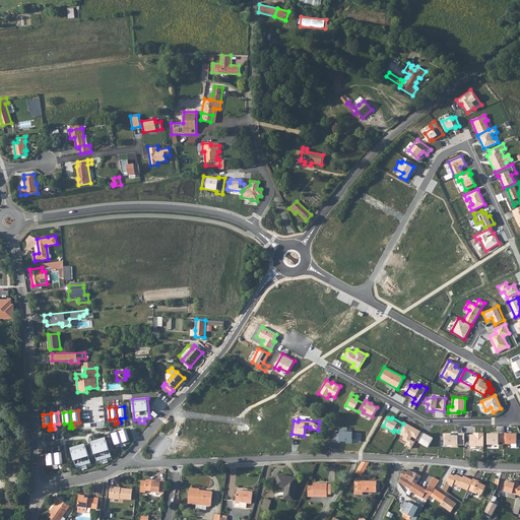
[(404,423),(398,434),(404,437),(403,440),(407,442),(406,445),(411,448),(416,440),(420,431),(404,423)]
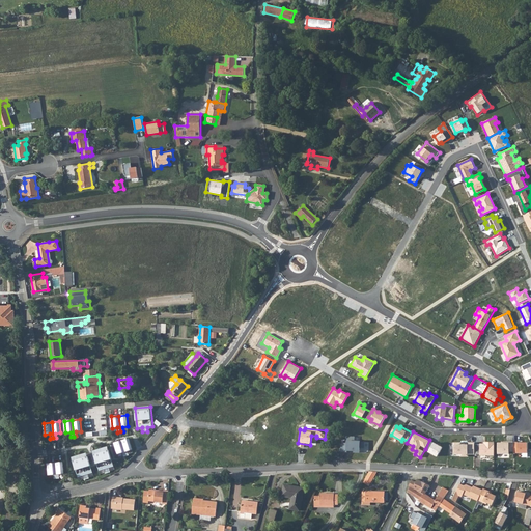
[(346,452),(346,450),(353,450),(353,453),(360,453),(360,448),(364,448),(364,443),(360,443),(360,442),(354,442),(354,437),(347,437),(346,444),(343,444),(341,445),(341,452),(346,452)]
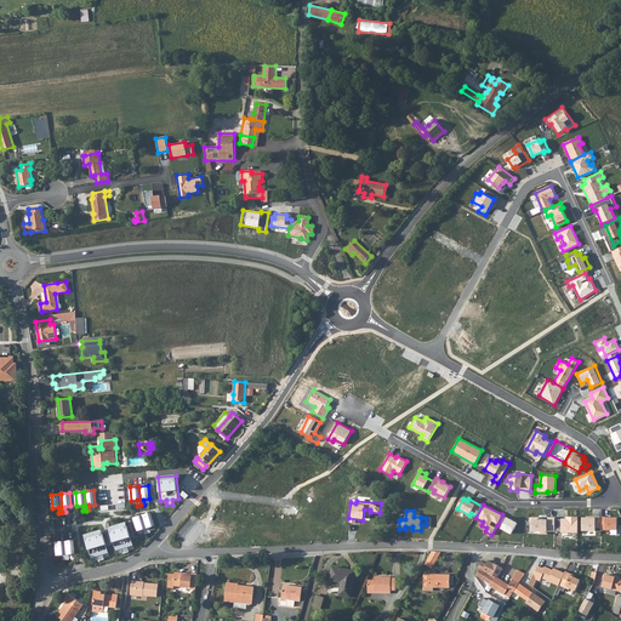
[(151,513),(142,516),(148,534),(151,533),(149,528),(155,527),(151,513)]
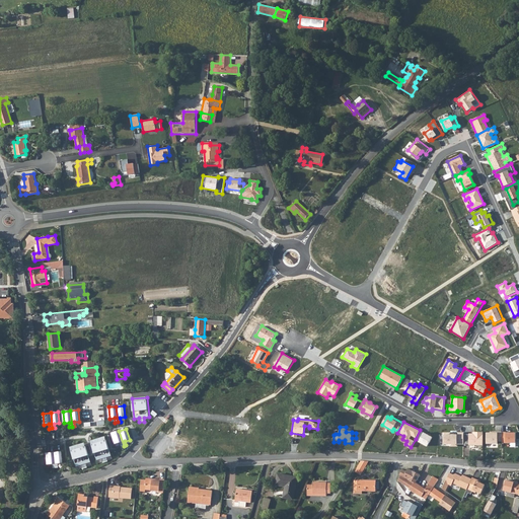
[(433,437),(420,430),(416,439),(419,440),(418,442),(427,447),(433,437)]
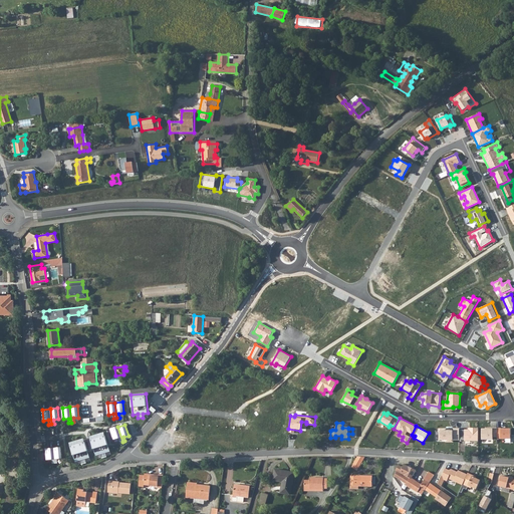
[(119,443),(122,442),(117,427),(110,429),(113,440),(118,438),(119,443)]
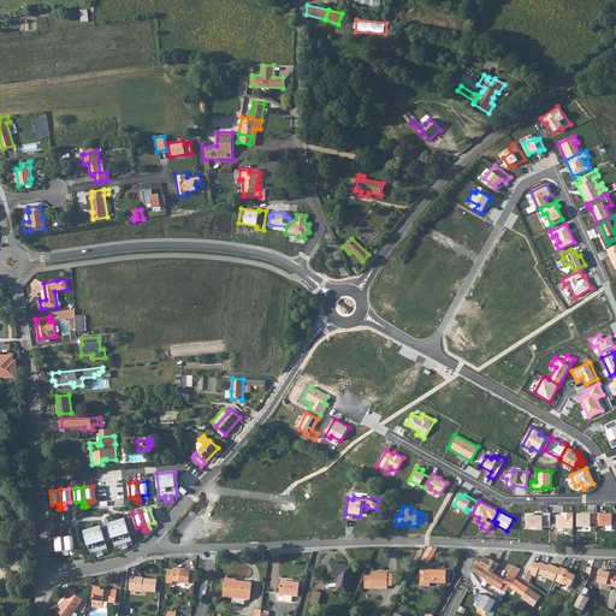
[(557,515),(550,515),(550,527),(564,527),(564,529),(573,529),(573,513),(562,513),(562,517),(557,517),(557,515)]
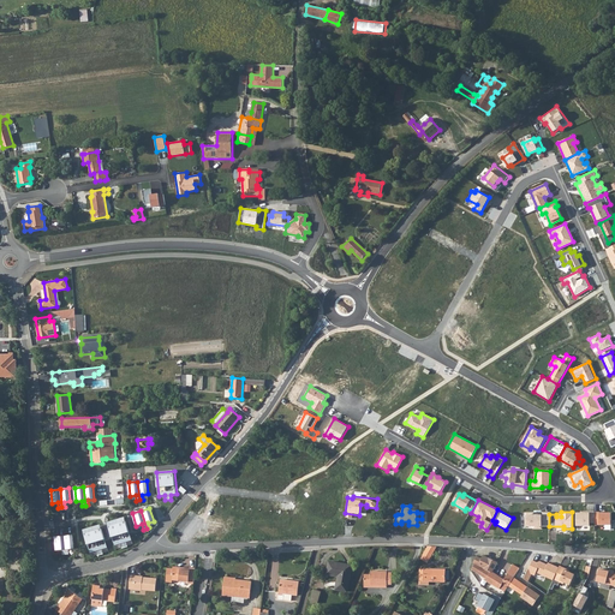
[(590,512),(580,512),(580,513),(577,513),(577,526),(590,526),(590,512)]
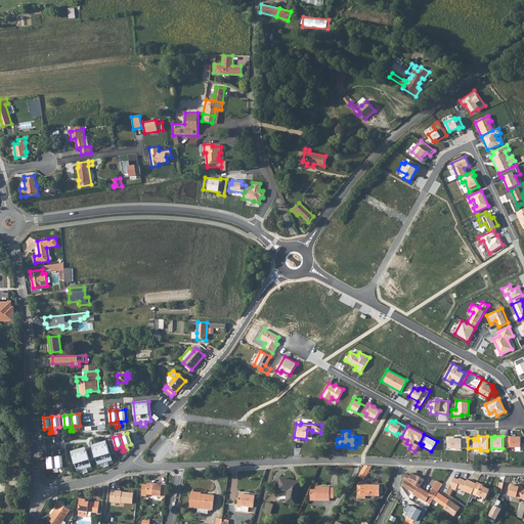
[(511,436),(507,436),(507,446),(520,447),(520,437),(511,437),(511,436)]
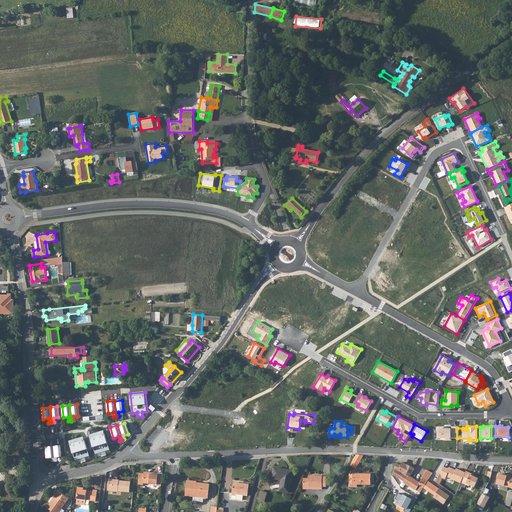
[(453,427),(453,429),(444,429),(444,427),(437,427),(437,438),(444,438),(444,440),(451,440),(451,438),(457,438),(457,428),(457,427),(453,427)]
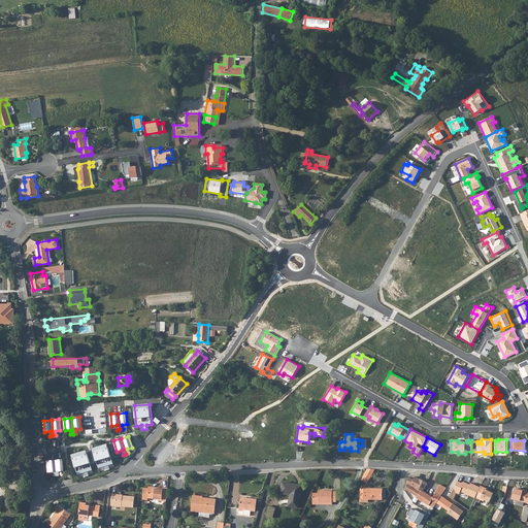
[(107,444),(93,449),(99,468),(103,466),(104,471),(110,469),(108,465),(113,464),(107,444)]
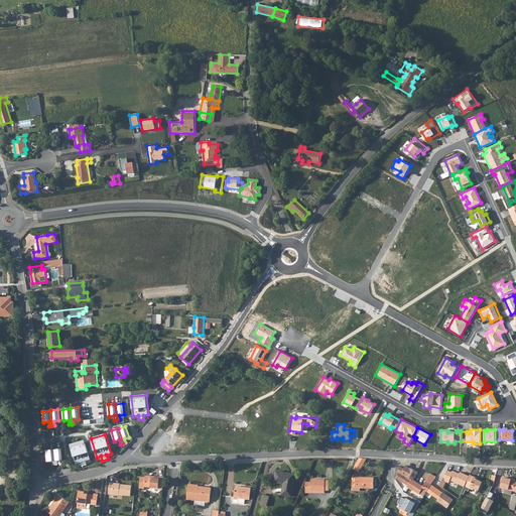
[(85,440),(70,444),(76,464),(81,463),(82,467),(87,465),(86,461),(91,460),(85,440)]
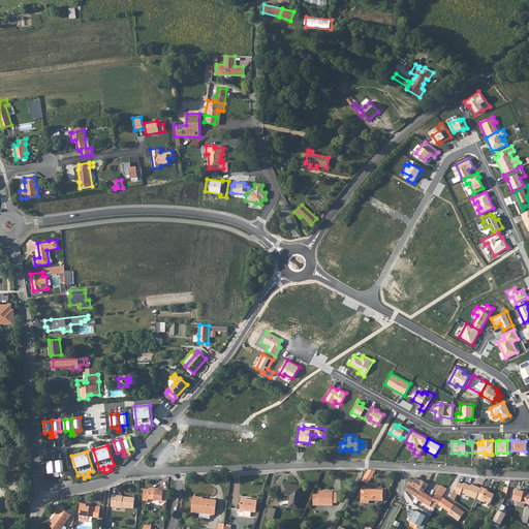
[(55,461),(57,476),(59,476),(59,472),(64,472),(63,460),(55,461)]
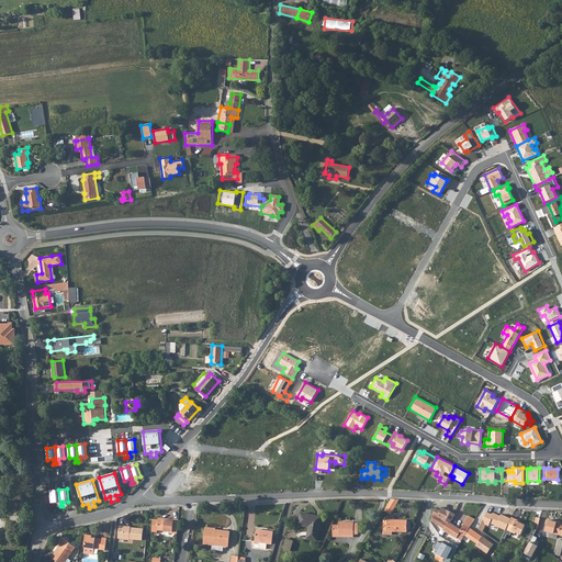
[(60,506),(58,490),(51,491),(52,503),(57,502),(57,507),(60,506)]
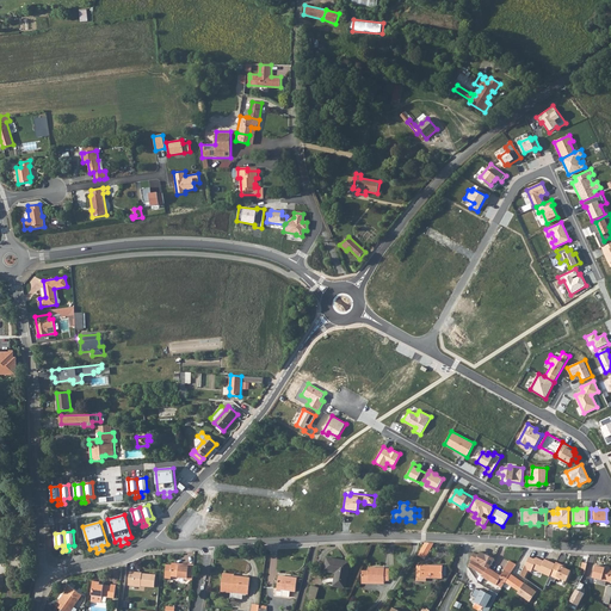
[(425,560),(434,543),(426,543),(425,543),(418,555),(425,560)]
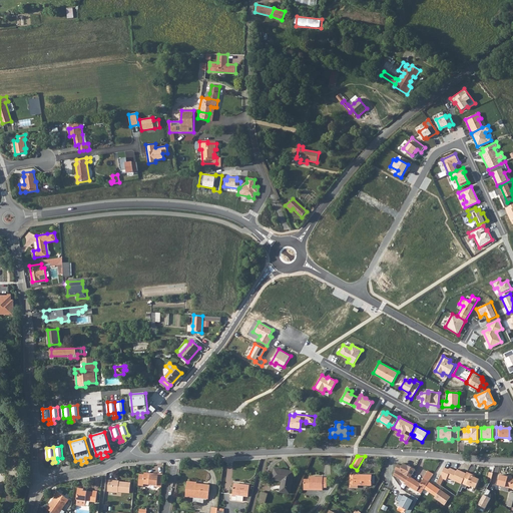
[(429,482),(434,474),(428,471),(420,483),(411,477),(415,469),(403,463),(399,472),(396,470),(394,475),(402,480),(406,483),(405,484),(417,491),(419,487),(424,490),(424,489),(429,482)]
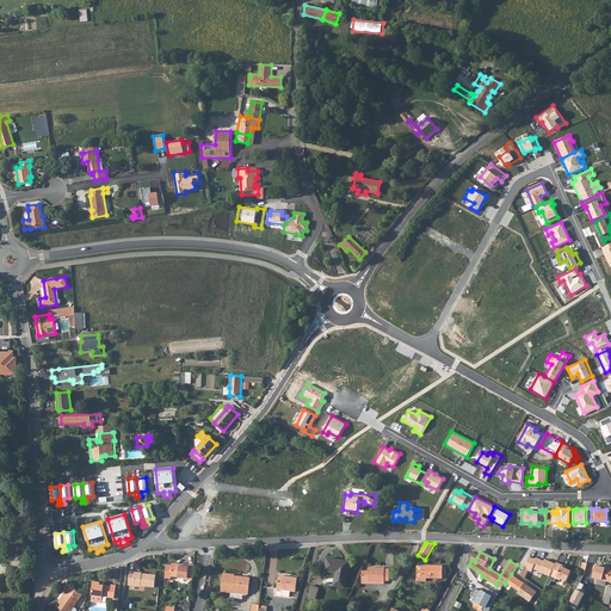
[(335,572),(333,586),(345,588),(350,562),(327,557),(325,571),(335,572)]
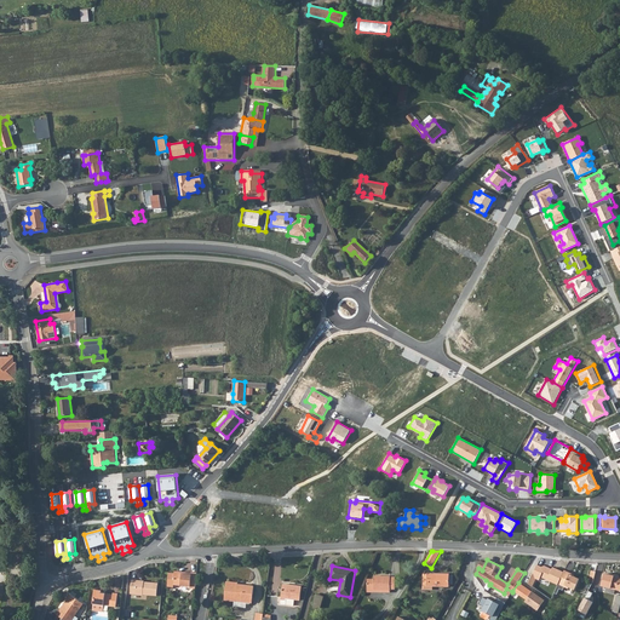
[(538,566),(528,584),(532,586),(537,579),(539,580),(540,578),(557,586),(558,584),(563,572),(552,567),(551,569),(545,566),(541,567),(538,566)]
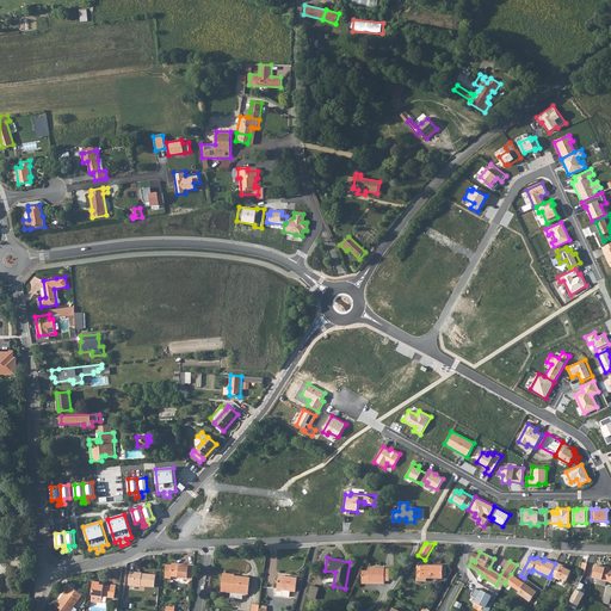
[(561,566),(561,565),(556,562),(555,563),(550,575),(560,580),(561,579),(566,581),(571,571),(561,566)]
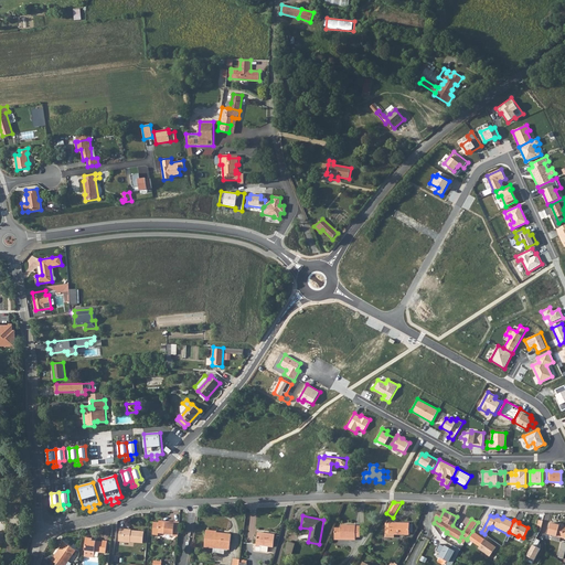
[(173,534),(173,536),(178,536),(180,522),(174,521),(174,522),(174,523),(166,523),(167,521),(159,521),(159,522),(153,522),(152,534),(158,535),(158,533),(173,534)]
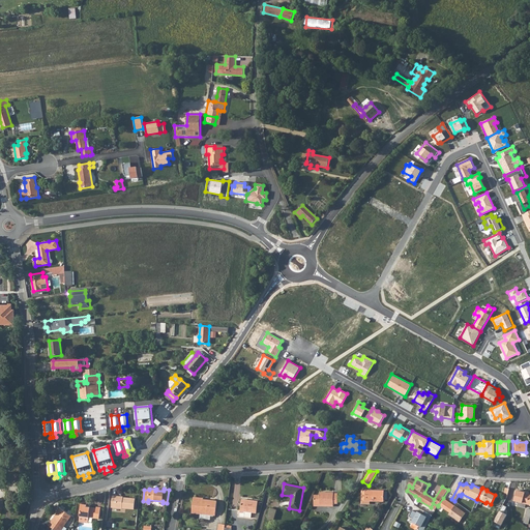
[(369,501),(383,501),(384,491),(377,491),(365,490),(365,491),(362,491),(361,503),(369,504),(369,501)]
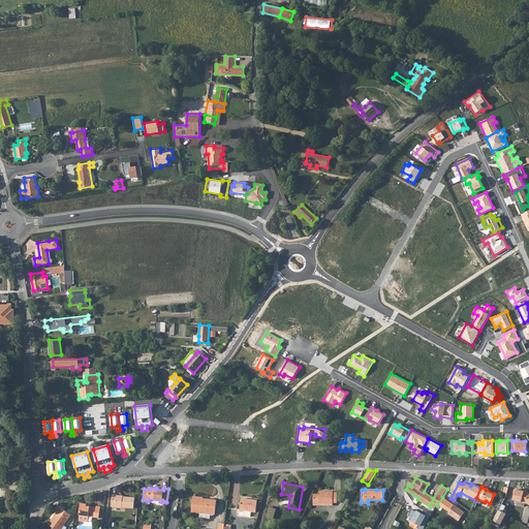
[(442,497),(446,499),(452,492),(447,489),(442,497)]
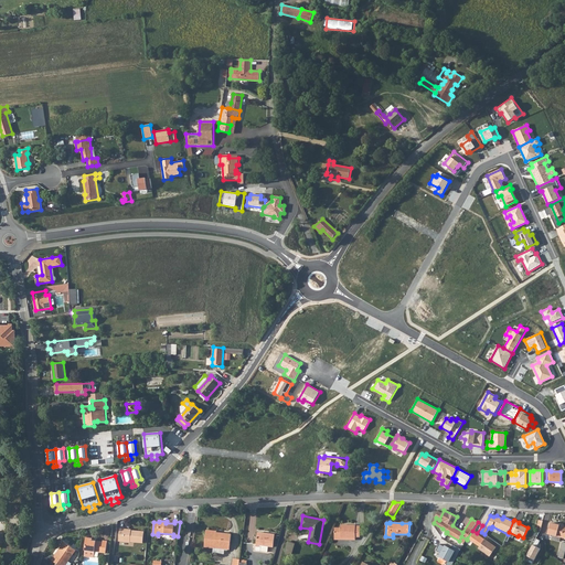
[(564,526),(551,523),(547,533),(553,535),(561,537),(564,537),(564,526)]
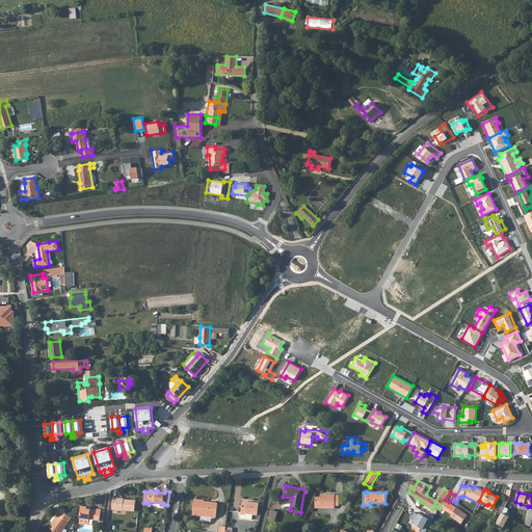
[(321,495),(321,497),(315,497),(315,508),(321,508),(321,506),(335,506),(335,505),(339,505),(340,496),(335,496),(335,495),(321,495)]
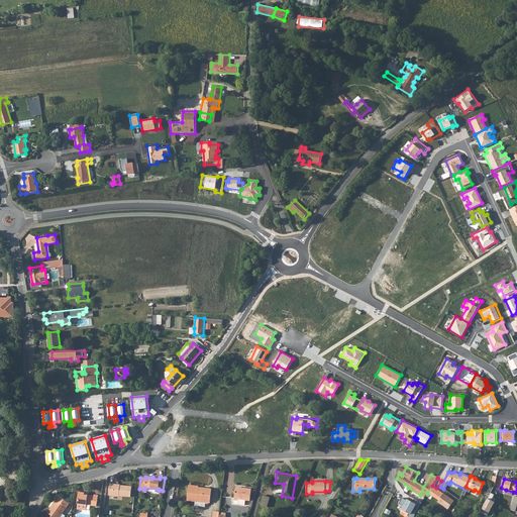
[(110,484),(109,495),(119,496),(131,497),(131,487),(120,486),(114,486),(114,484),(110,484)]
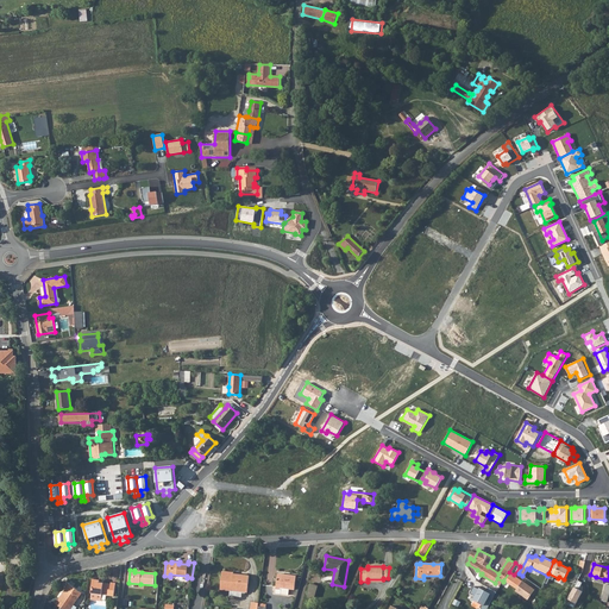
[(223,571),(220,590),(230,590),(245,592),(248,592),(250,576),(233,575),(233,577),(228,576),(230,572),(223,571)]
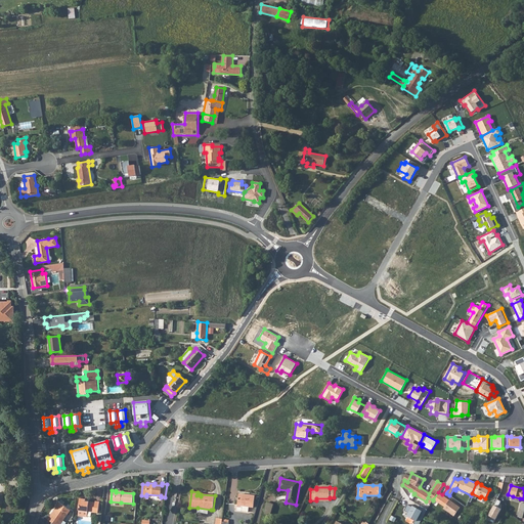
[(433,499),(445,507),(444,509),(454,516),(460,508),(442,494),(438,492),(433,499)]
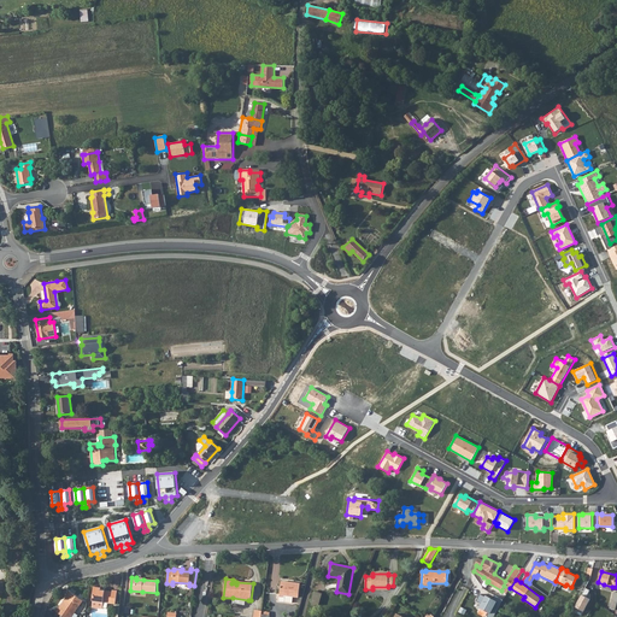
[(300,583),(281,581),(280,597),(285,597),(285,595),(293,597),(299,598),(300,583)]
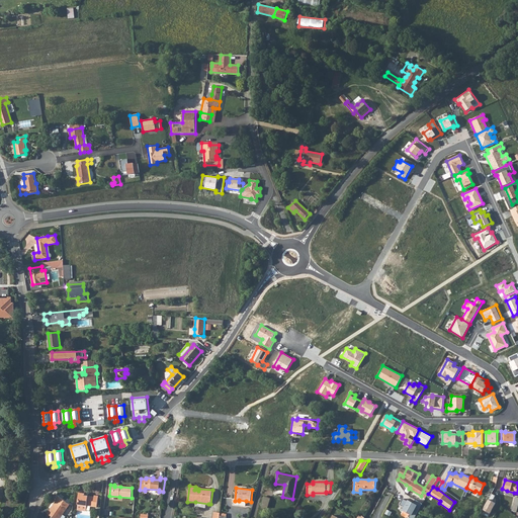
[(85,496),(85,494),(79,493),(77,509),(83,510),(84,506),(97,507),(98,496),(94,496),(94,497),(85,496)]
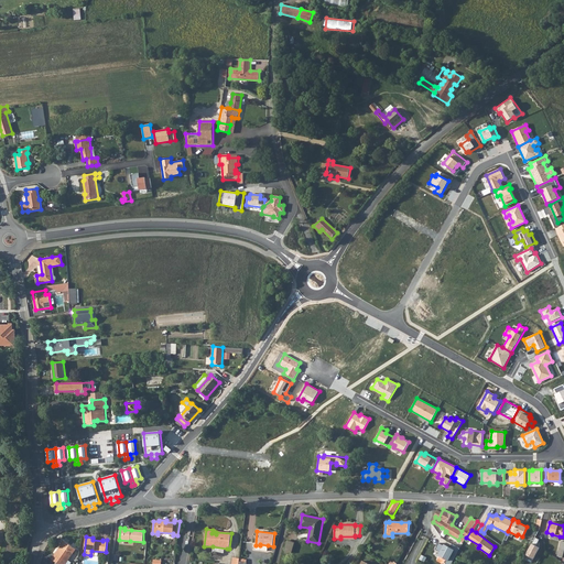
[(535,537),(525,555),(533,559),(539,548),(535,546),(540,540),(535,537)]
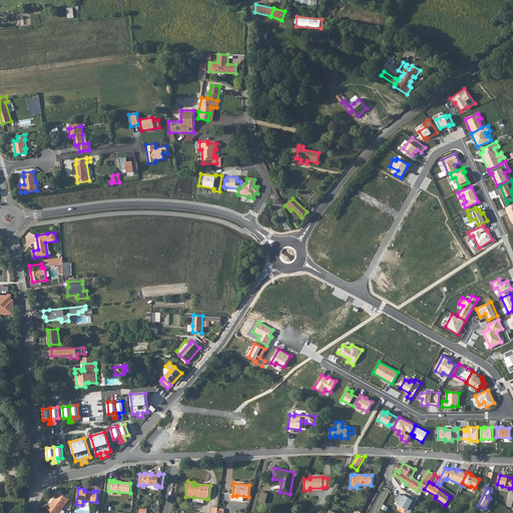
[(59,512),(69,500),(57,492),(55,495),(56,496),(47,509),(51,512),(50,512),(59,512)]
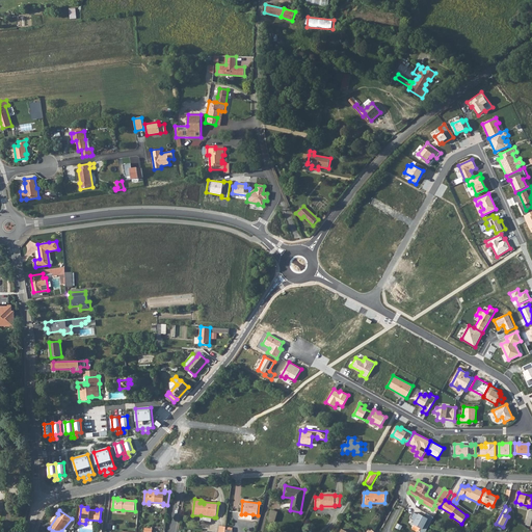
[(275,522),(278,512),(271,510),(269,520),(275,522)]
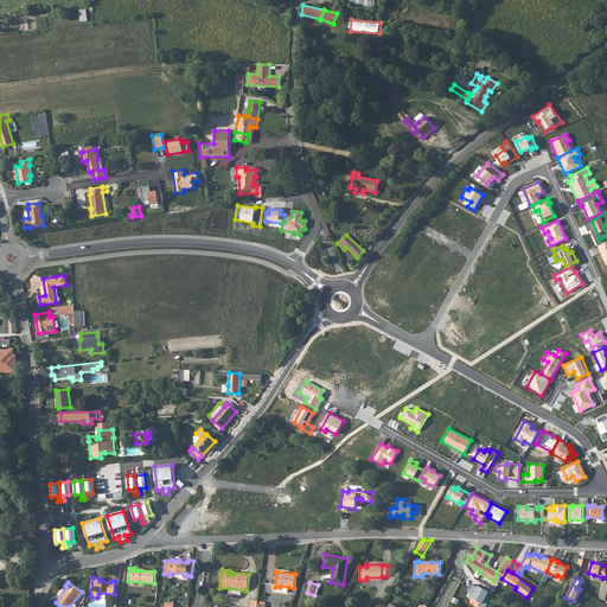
[(472,585),(468,592),(474,594),(473,596),(481,601),(480,602),(479,606),(485,606),(493,594),(485,590),(478,587),(478,588),(472,585)]
